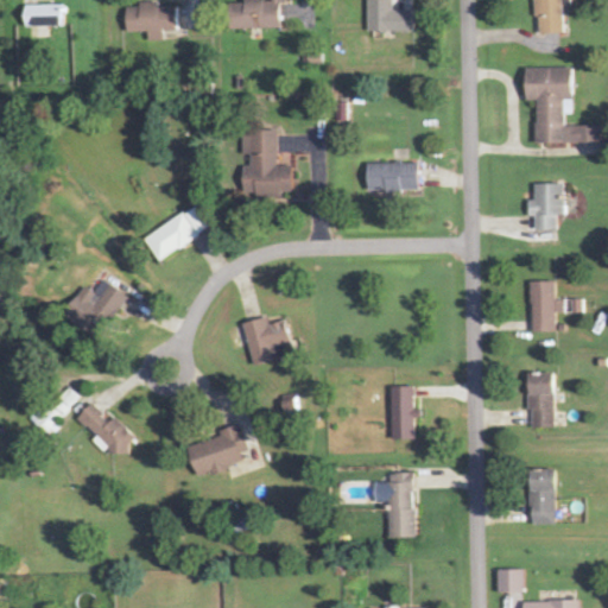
[(279,29),(278,0),(259,0),(242,1),(242,5),(228,5),(228,30),(279,29)]
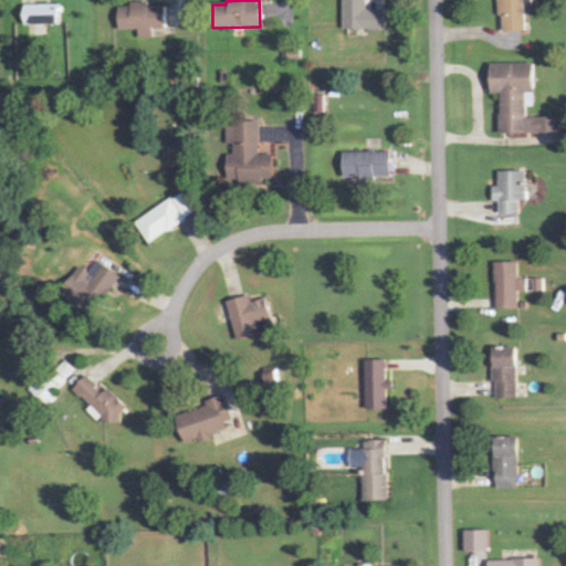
[(384,9),(366,9),(365,0),(341,0),(342,30),(384,30),(384,9)]
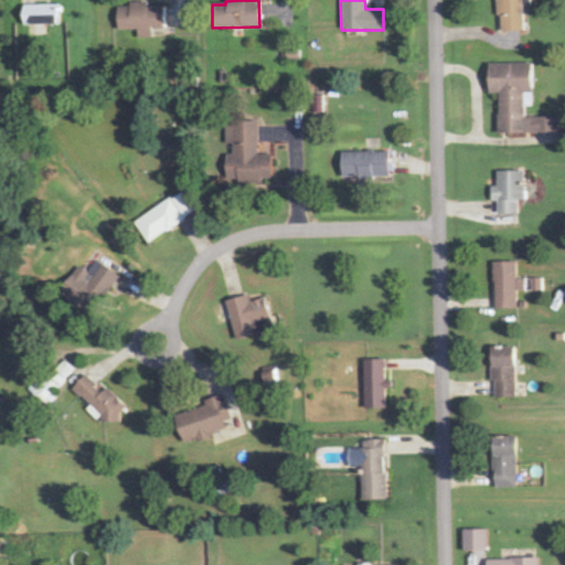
[(494,0),(497,32),(523,31),(521,0),(494,0)]
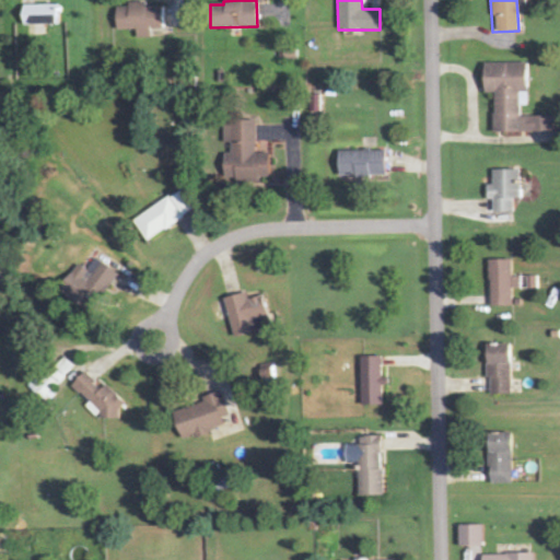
[(161,30),(162,7),(146,6),(146,2),(127,2),(127,7),(116,7),(115,30),(136,30),(136,38),(150,38),(150,28),(161,30)]
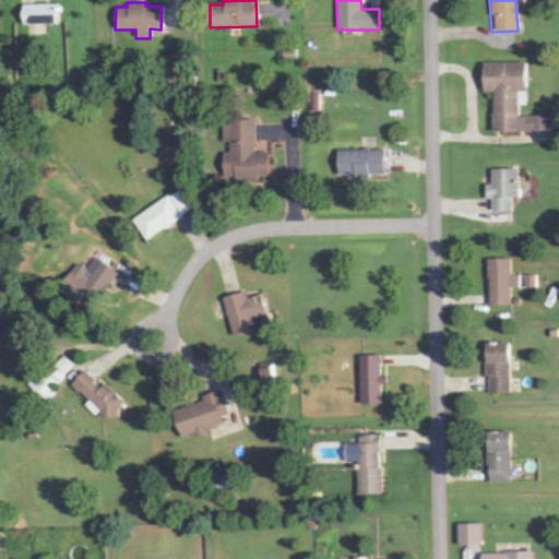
[(56,4),(21,6),(22,25),(56,24),(56,4)]
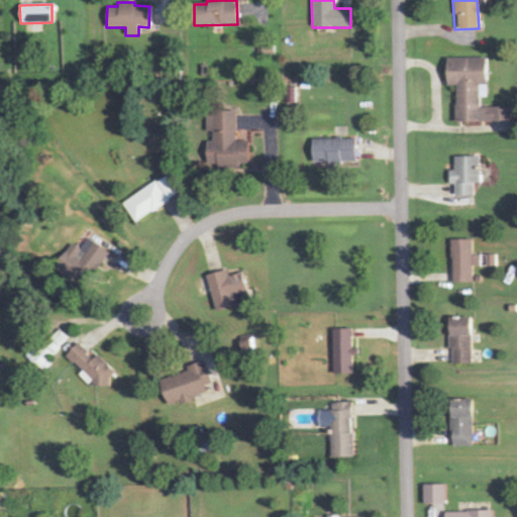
[(509,122),(509,108),(480,108),(480,98),(487,98),(487,59),(445,59),(445,86),(454,86),(454,122),(509,122)]
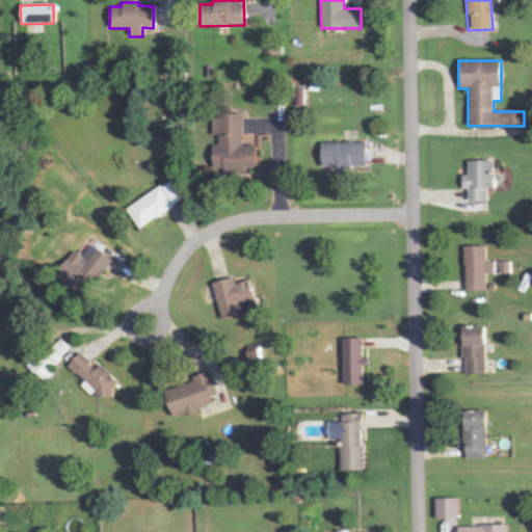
[(242,115),(211,114),(211,136),(218,136),(218,147),(212,145),(212,170),(254,171),(255,144),(241,144),(242,115)]
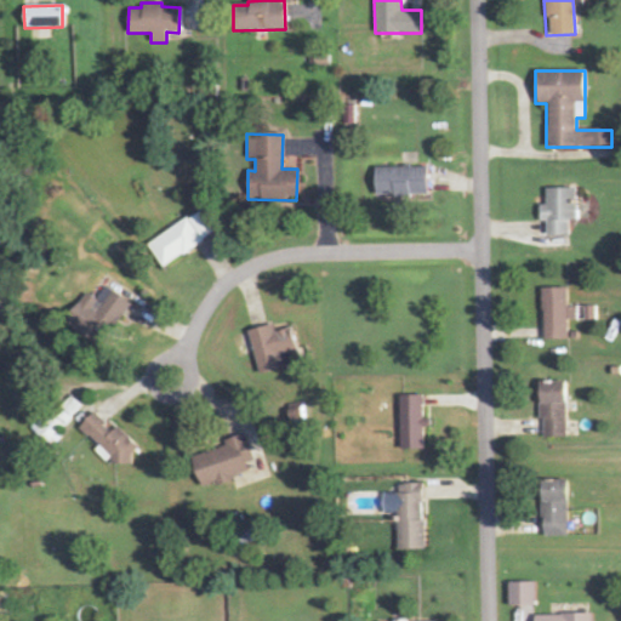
[(427,167),(374,167),(374,197),(427,197),(427,167)]
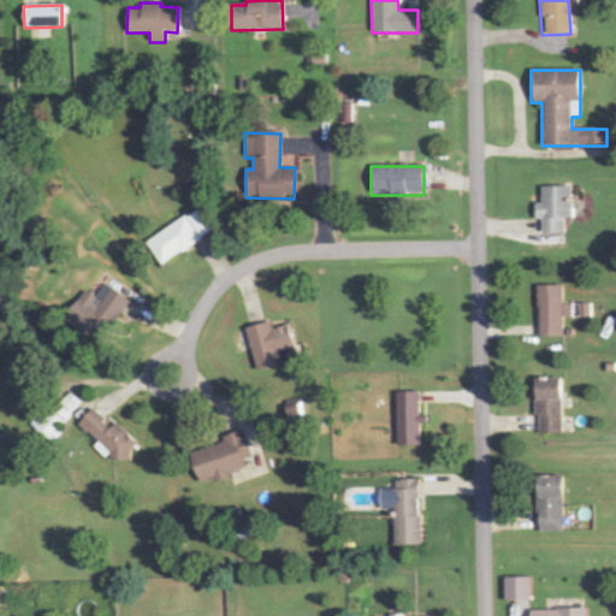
[(572,219),(572,187),(540,188),(540,203),(534,203),(534,220),(540,220),(542,234),(564,234),(563,219),(572,219)]
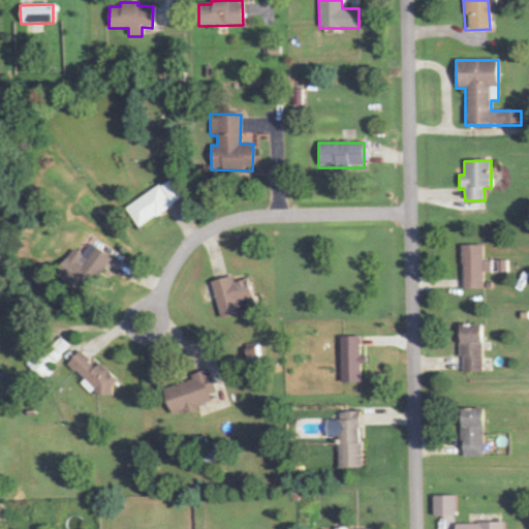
[(182,198),(169,179),(125,209),(138,228),(182,198)]
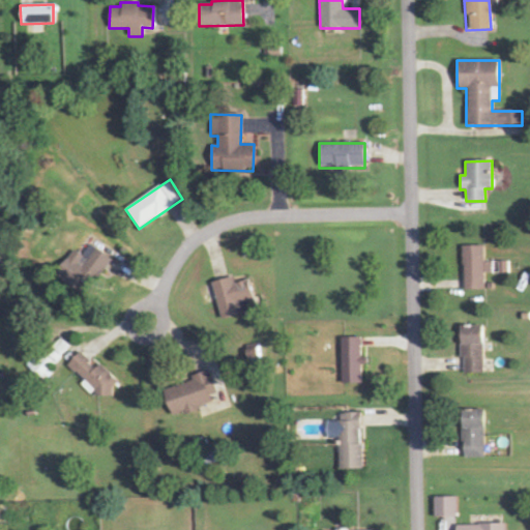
[(74,249),(54,273),(76,291),(84,280),(91,286),(112,261),(90,244),(81,256),(74,249)]
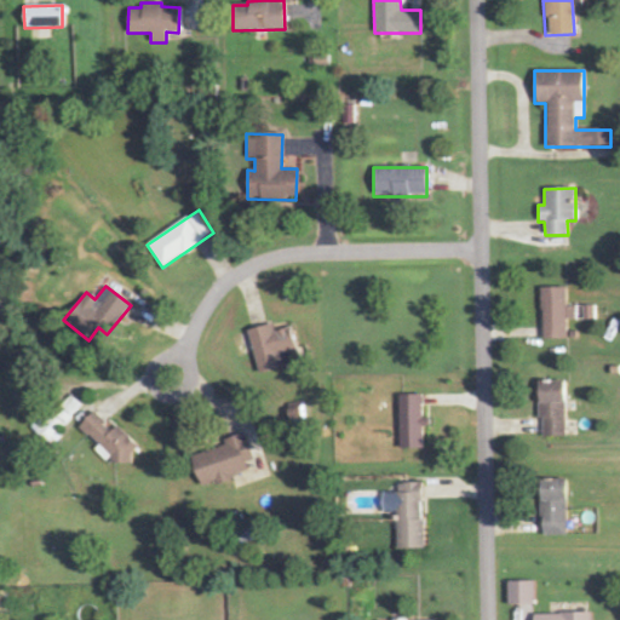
[(567,339),(567,320),(577,320),(577,306),(567,306),(567,287),(541,288),(543,339),(567,339)]
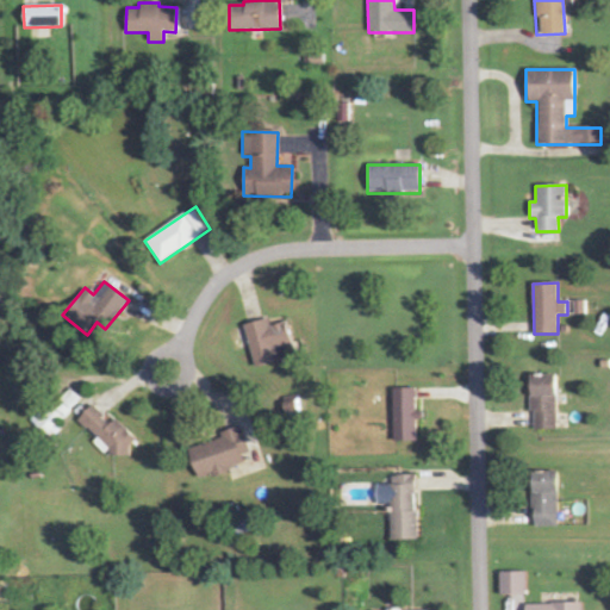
[(244,324),(253,367),(278,362),(274,348),(290,344),(285,323),(269,327),(268,319),(244,324)]
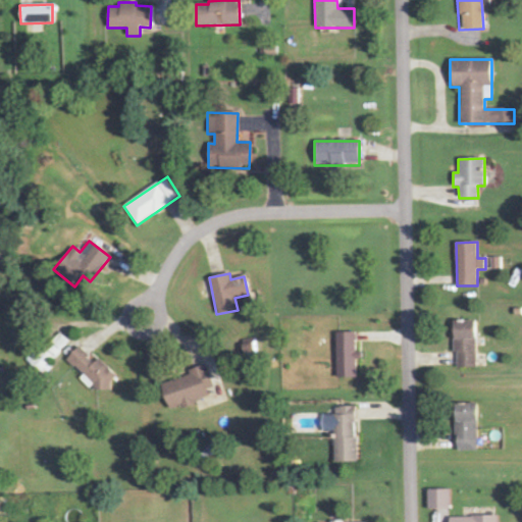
[(198,301),(210,298),(205,281),(193,284),(198,301)]
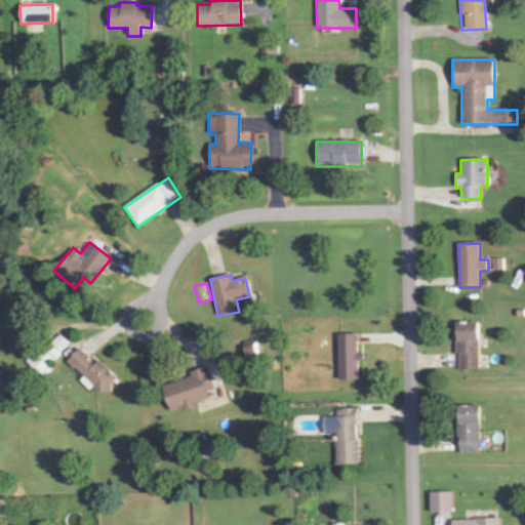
[(457,370),(480,370),(479,322),(456,323),(457,370)]
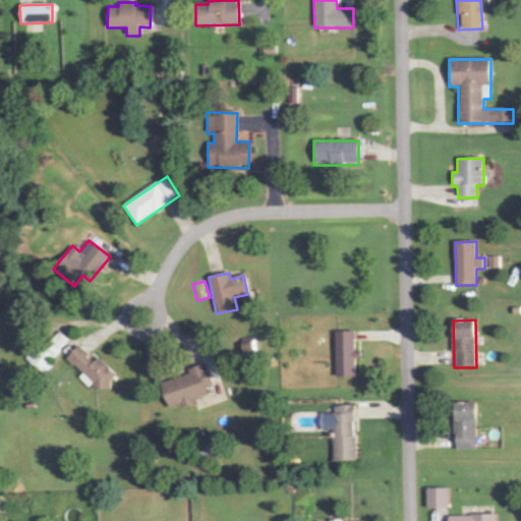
[(356,332),(334,333),(335,378),(355,378),(355,359),(356,359),(356,332)]
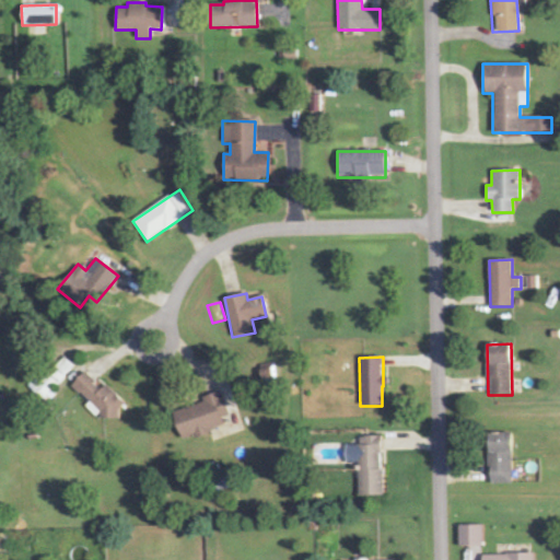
[(48,377),(59,385),(72,364),(61,358),(48,377)]
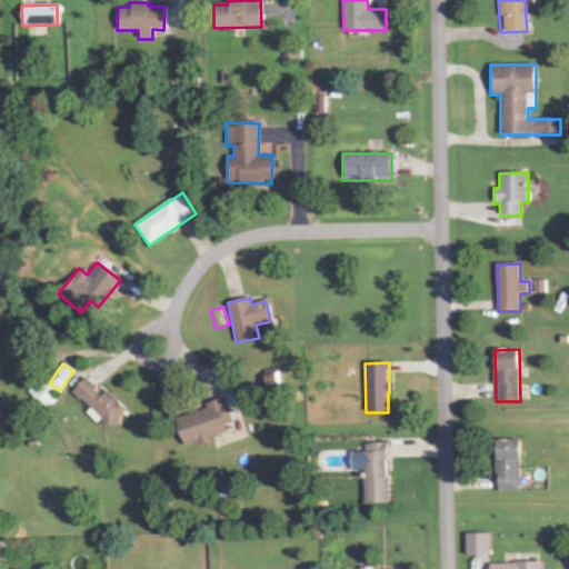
[(127,411),(107,391),(102,396),(86,378),(71,392),(89,410),(86,413),(97,423),(100,420),(109,429),(127,411)]
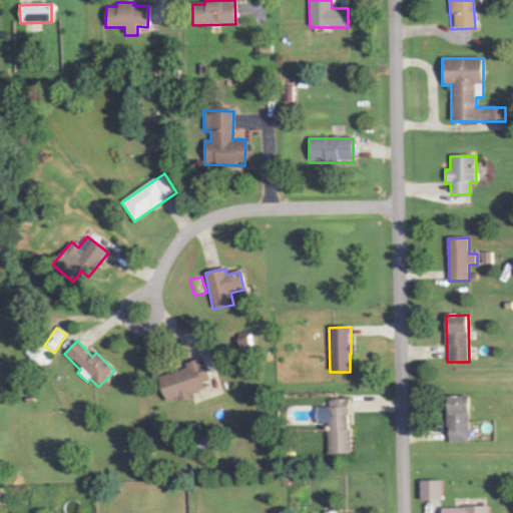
[(156,377),(163,403),(208,391),(199,360),(184,364),(185,370),(156,377)]
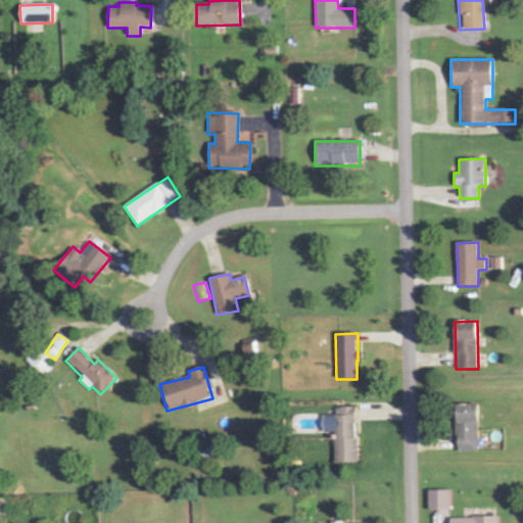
[(477,405),(456,405),(456,452),(478,452),(477,405)]
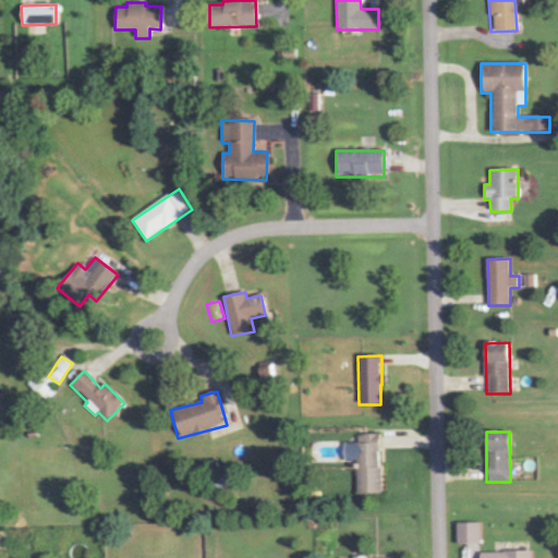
[(381,495),(379,435),(355,435),(358,495),(381,495)]
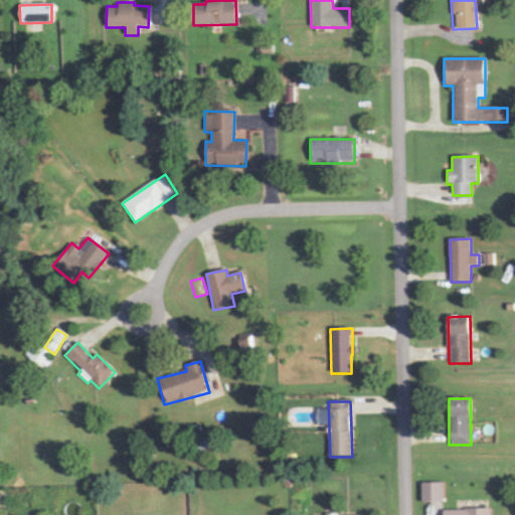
[(444,483),(421,484),(421,503),(444,503),(444,483)]
